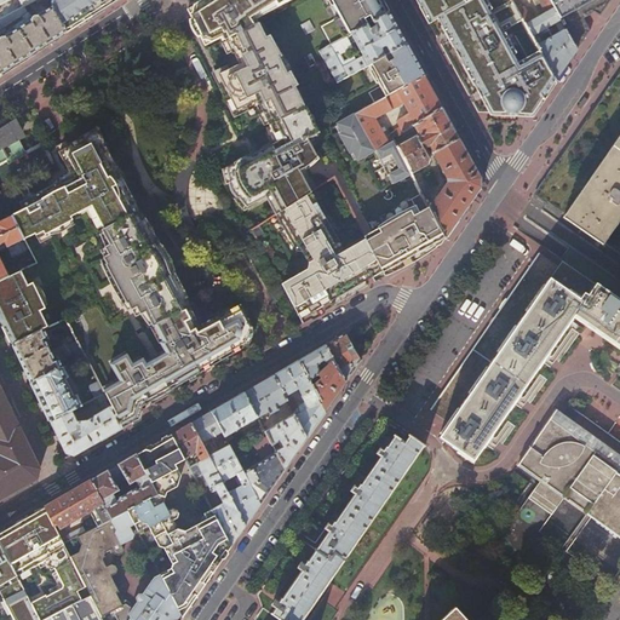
[(23,17),(27,15),(26,12),(23,7),(27,5),(36,0),(0,0),(0,30),(23,17)]
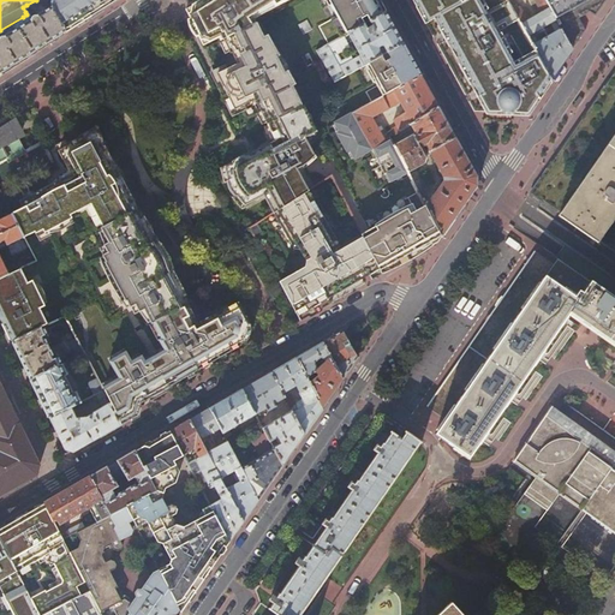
[(52,0),(49,3),(52,7),(63,27),(108,0),(52,0)]
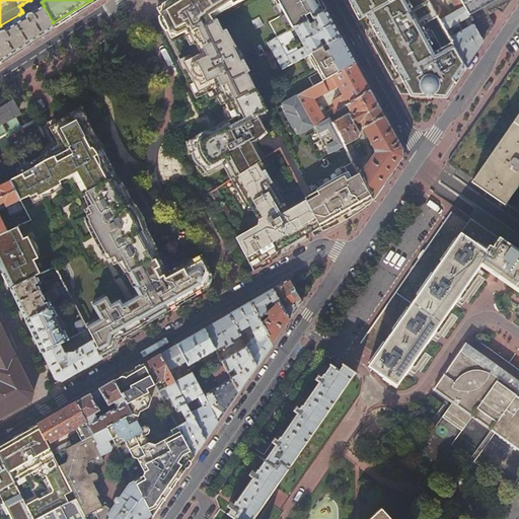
[(189,32),(190,33),(213,22),(209,19),(240,0),(169,0),(165,3),(157,8),(171,38),(184,31),(187,34),(189,32)]
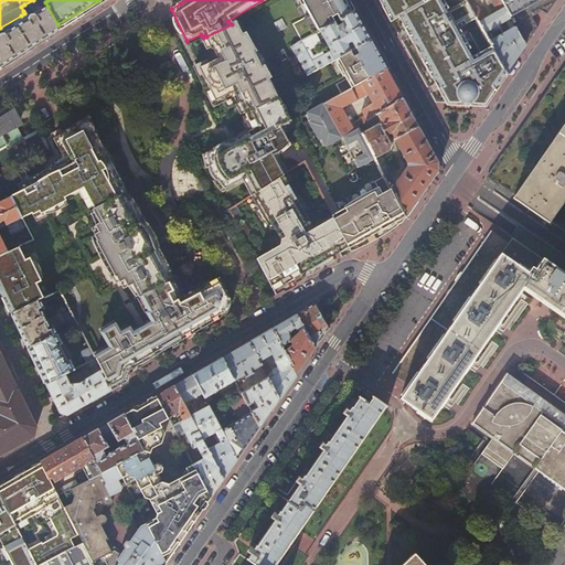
[(349,0),(299,0),(302,4),(304,4),(310,14),(305,18),(313,34),(316,33),(320,30),(334,22),(340,19),(355,11),(349,0)]
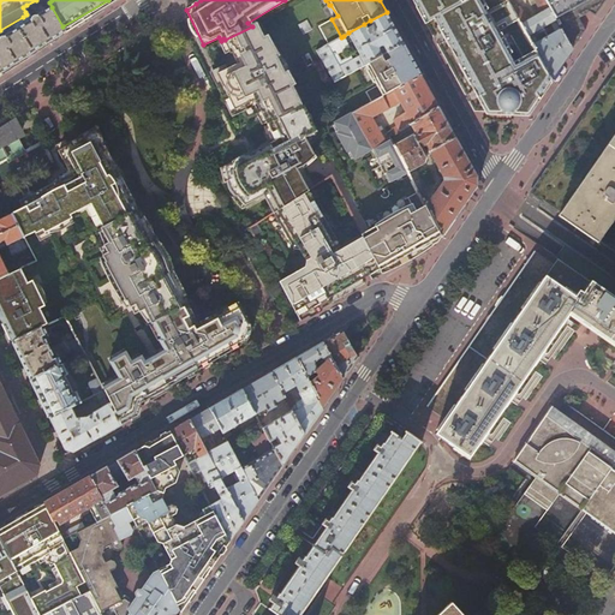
[(529,114),(551,79),(538,55),(515,67),(497,34),(519,21),(514,11),(507,0),(469,0),(463,4),(459,0),(412,0),(427,24),(436,18),(489,113),(529,114)]
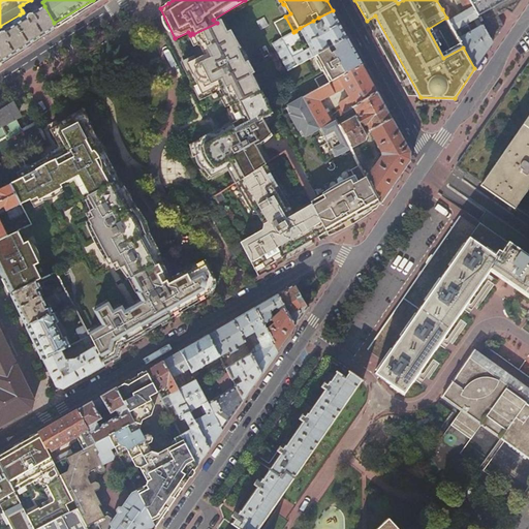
[(485,55),(493,43),(483,26),(464,37),(462,34),(459,29),(462,28),(463,30),(465,29),(464,27),(478,19),(468,0),(460,0),(467,11),(454,19),(447,7),(442,9),(446,18),(463,48),(474,68),(485,55)]
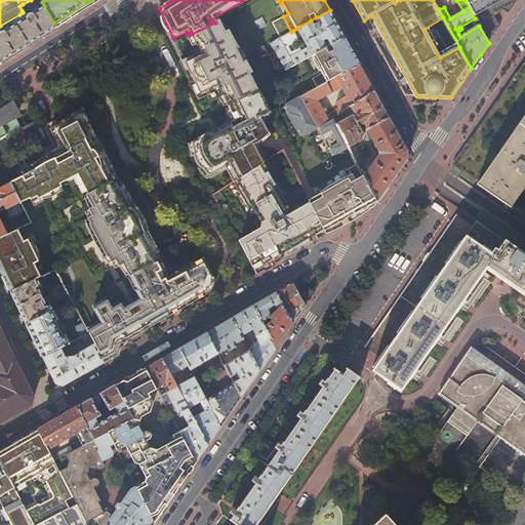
[(501,8),(496,0),(465,0),(475,18),(479,26),(489,43),(498,29),(500,26),(493,12),(501,8)]
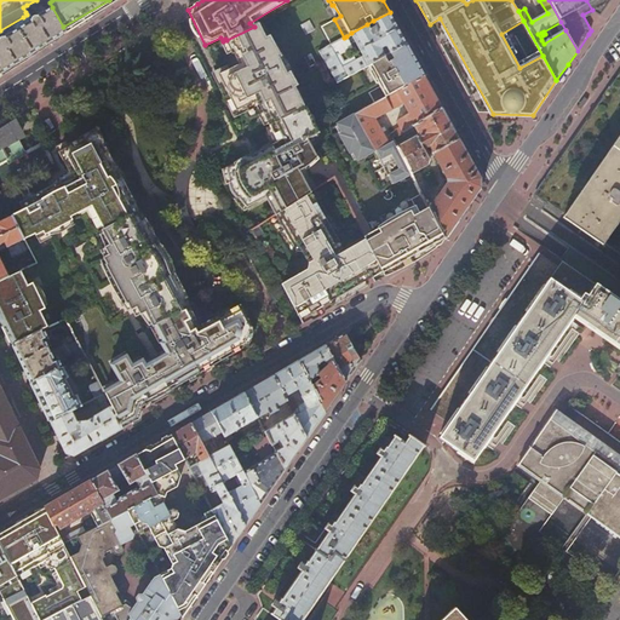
[(610,3),(612,0),(586,0),(592,10),(593,9),(595,11),(602,15),(610,3)]
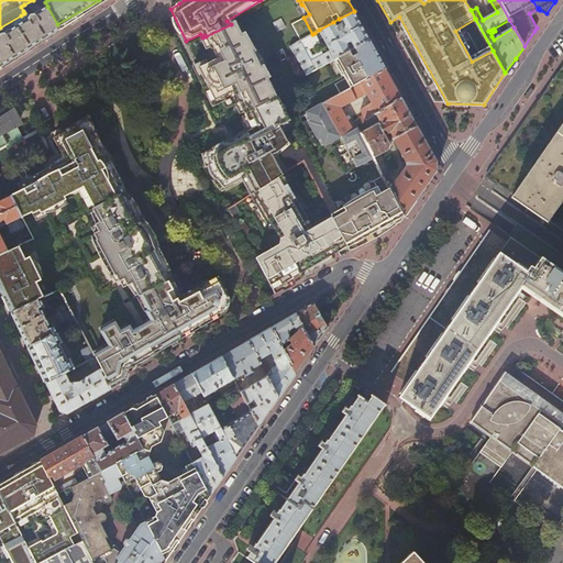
[(50,39),(61,31),(57,24),(47,7),(33,15),(32,15),(30,17),(26,12),(24,13),(21,15),(22,18),(12,24),(14,28),(2,35),(1,35),(0,35),(0,68),(0,69),(12,62),(50,39)]
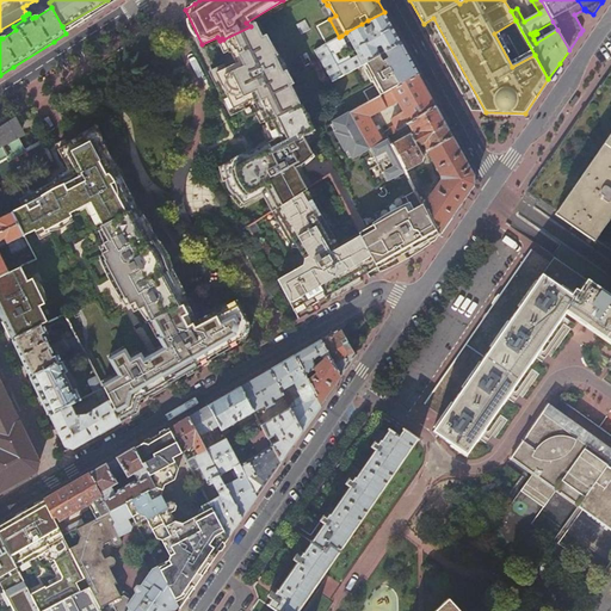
[(315,50),(333,81),(364,63),(401,43),(394,30),(384,12),(368,20),(371,26),(365,30),(362,24),(346,32),(358,55),(351,59),(349,55),(339,61),(335,54),(347,47),(341,36),(339,37),(315,50)]
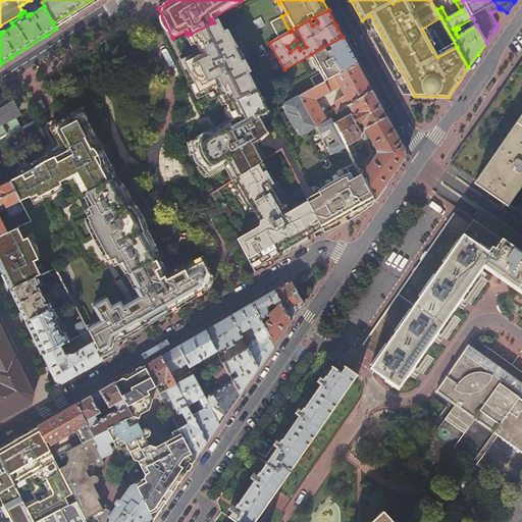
[(227,106),(258,91),(258,90),(256,91),(248,72),(250,71),(227,31),(223,33),(222,31),(217,20),(214,22),(191,34),(196,45),(197,44),(202,54),(193,58),(183,64),(197,94),(207,89),(216,84),(227,106)]
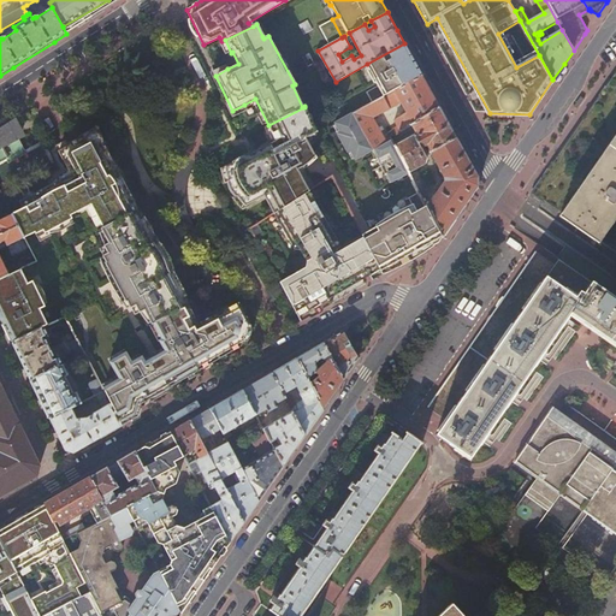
[(404,43),(367,64),(385,96),(422,76),(419,70),(412,57),(404,43)]
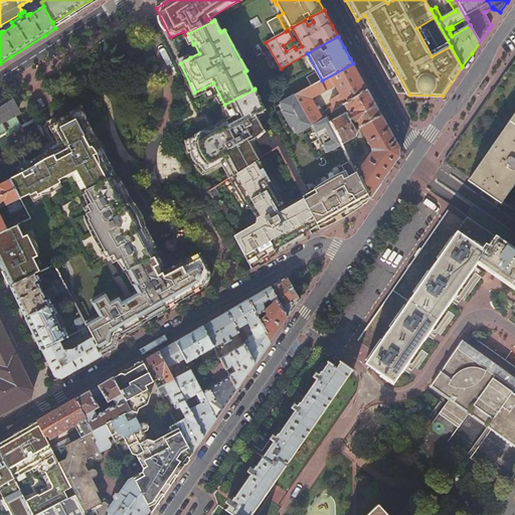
[(206,92),(204,88),(194,93),(180,63),(190,57),(188,54),(176,60),(194,98),(206,92)]
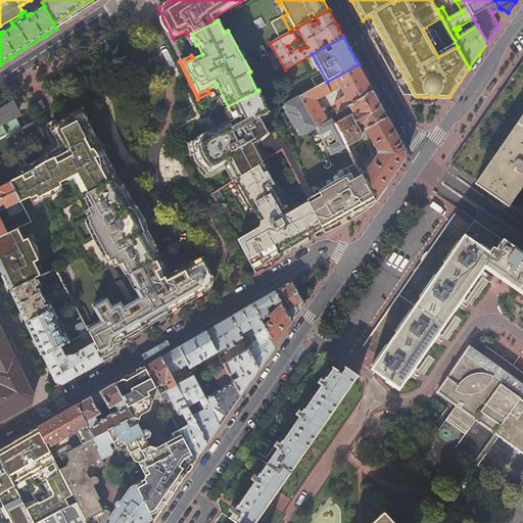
[(522,61),(450,165),(453,168),(462,174),(462,173),(473,180),(508,202),(507,204),(522,215),(522,61)]
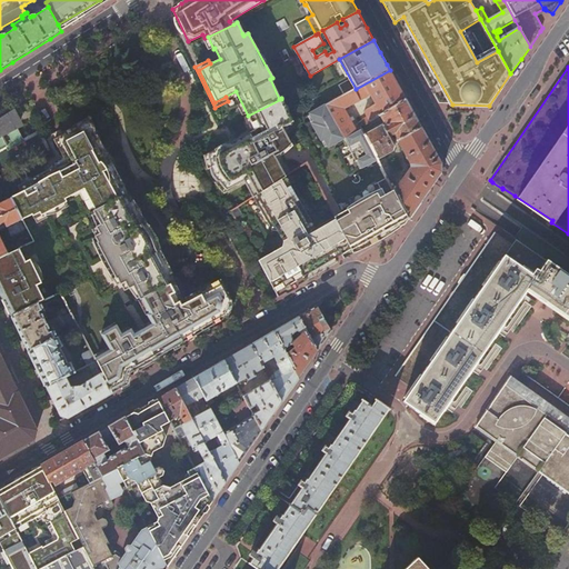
[(390,70),(356,89),(327,105),(332,116),(370,95),(376,103),(365,110),(368,117),(362,120),(365,125),(380,116),(406,99),(398,85),(390,70)]
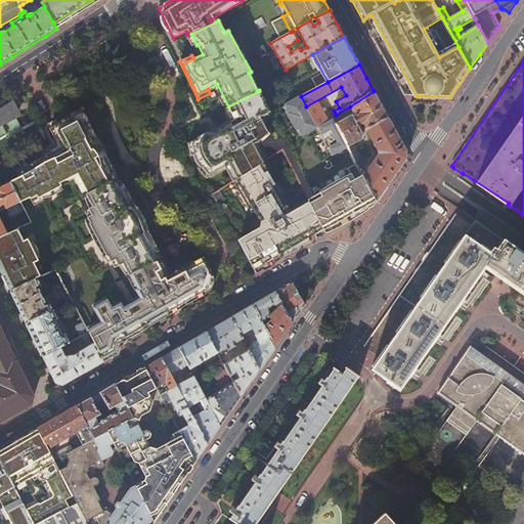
[(199,166),(199,167),(200,168),(202,167),(203,168),(204,169),(204,170),(205,171),(206,172),(207,173),(208,174),(209,175),(224,167),(229,165),(238,179),(263,163),(265,162),(254,146),(261,142),(259,138),(260,138),(260,137),(261,137),(261,136),(262,136),(262,135),(263,135),(264,134),(265,134),(265,133),(266,133),(264,128),(265,127),(260,118),(269,113),(259,91),(228,106),(234,120),(191,143),(191,144),(192,146),(192,148),(193,149),(193,150),(193,151),(194,154),(192,155),(192,156),(193,157),(193,158),(193,159),(194,161),(195,162),(195,163),(197,164),(199,166)]
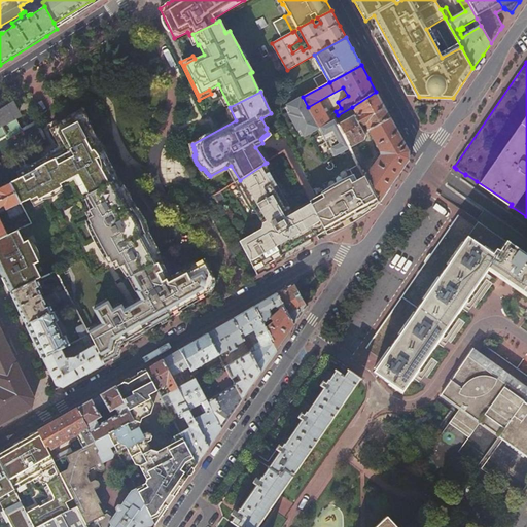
[(381,155),(365,177),(379,203),(409,160),(409,151),(403,141),(376,92),(352,107),(356,115),(338,126),(350,147),(364,140),(365,135),(360,127),(365,124),(381,151),(381,155)]
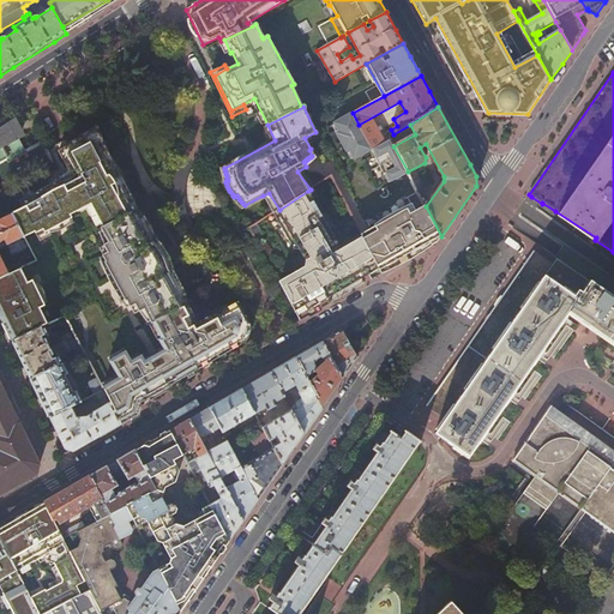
[(389,182),(408,173),(408,172),(393,146),(389,138),(385,140),(372,149),(361,130),(359,125),(353,113),(333,122),(339,132),(336,133),(347,151),(349,150),(354,160),(372,150),(389,182)]
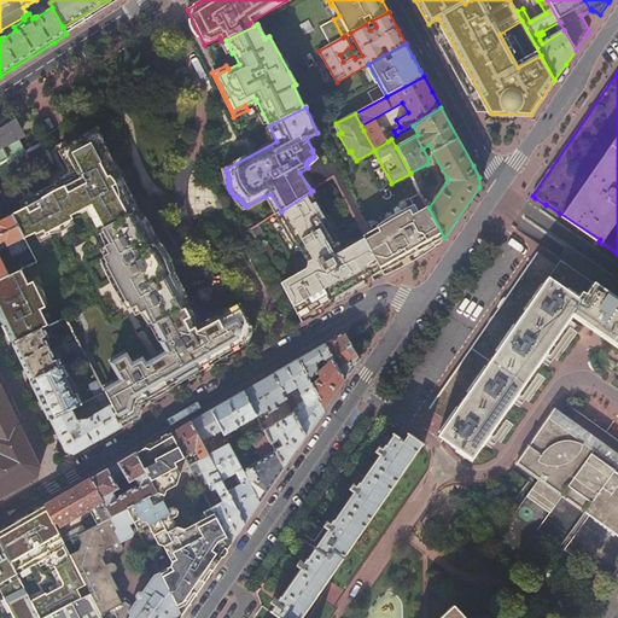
[(0,165),(27,153),(11,123),(0,129),(0,165)]
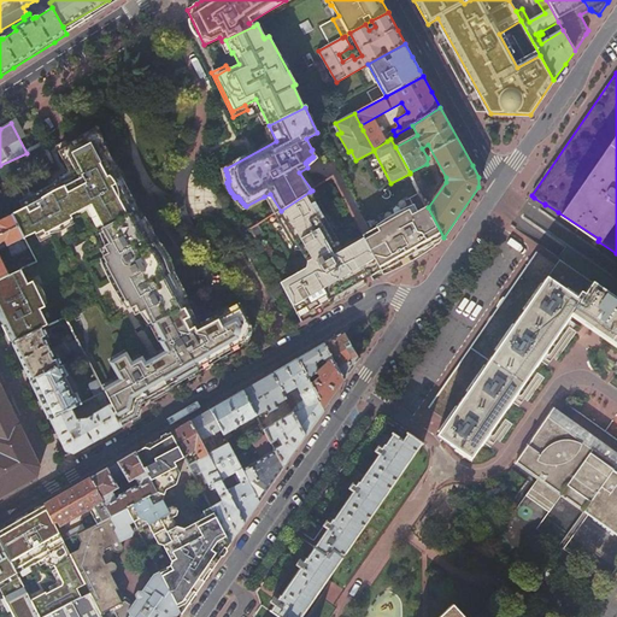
[(371,125),(363,130),(374,150),(387,141),(380,127),(375,130),(371,125)]
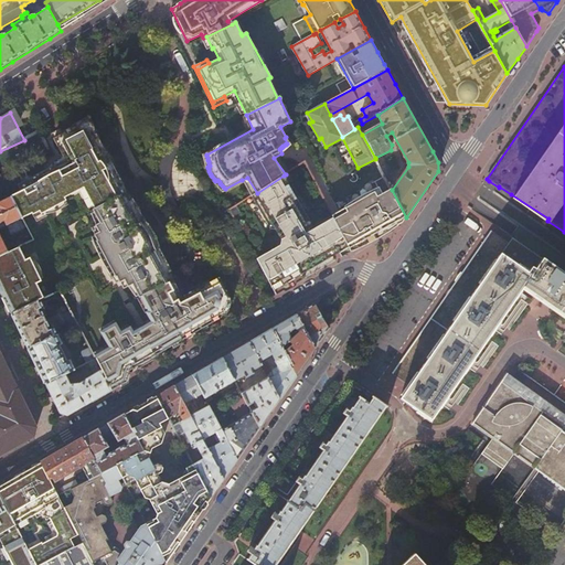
[(92,210),(93,211),(127,193),(126,192),(123,184),(121,184),(121,183),(120,182),(120,181),(119,181),(119,180),(118,180),(118,179),(117,179),(116,178),(114,173),(115,172),(113,167),(112,168),(104,152),(105,152),(95,135),(94,135),(92,130),(92,129),(92,128),(92,127),(92,126),(91,126),(91,125),(89,125),(89,124),(88,124),(87,124),(87,123),(86,123),(85,123),(84,123),(83,123),(82,124),(81,124),(81,125),(80,125),(80,126),(78,126),(78,127),(76,128),(74,125),(55,135),(56,137),(53,139),(64,160),(61,161),(62,163),(46,171),(46,169),(18,184),(21,192),(11,198),(22,217),(31,213),(33,217),(44,212),(45,214),(56,209),(55,206),(70,199),(68,195),(83,188),(84,191),(94,209),(92,210)]
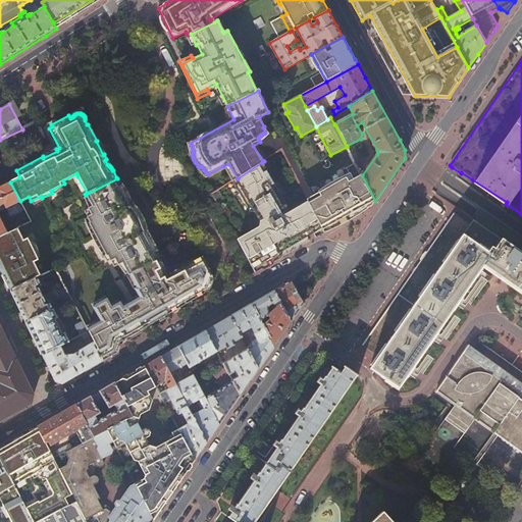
[(262,225),(280,258),(281,257),(278,251),(301,238),(284,209),(290,206),(285,198),(264,161),(262,162),(238,178),(255,212),(262,225)]
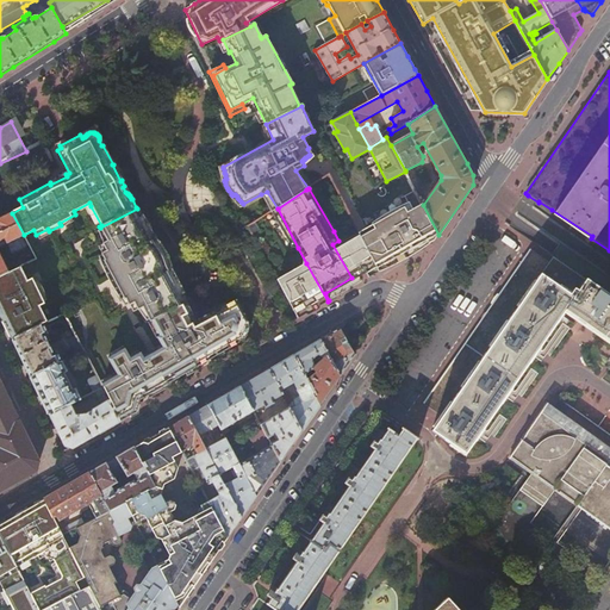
[(272,212),(278,209),(267,192),(261,194),(272,212)]
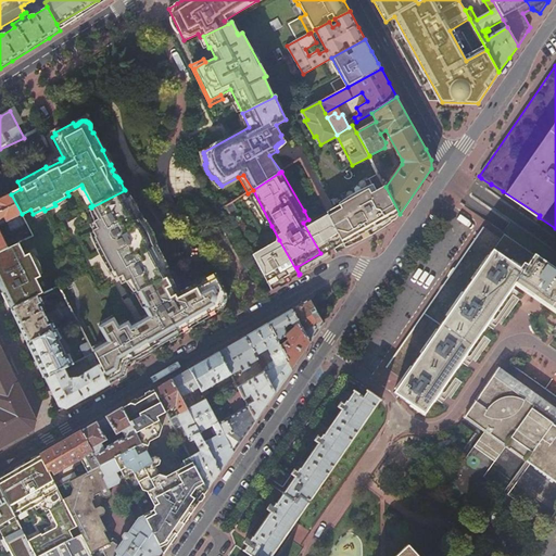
[(327,213),(344,248),(355,241),(371,232),(388,223),(388,222),(390,220),(392,219),(392,220),(397,217),(400,214),(386,187),(386,186),(376,191),(374,186),(327,213)]
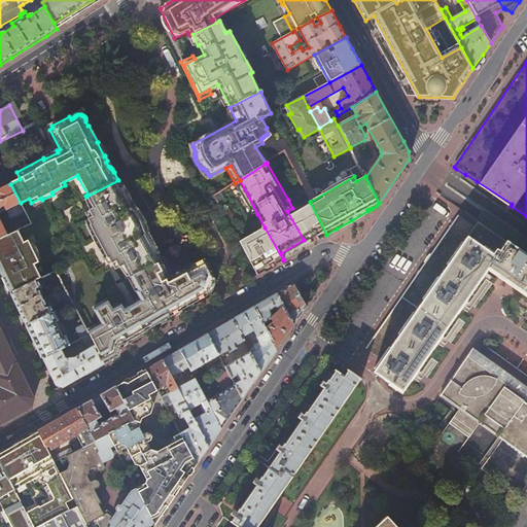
[(131,278),(157,264),(157,262),(161,261),(156,253),(155,254),(151,247),(151,246),(145,234),(146,234),(142,224),(137,215),(132,207),(131,207),(125,195),(124,195),(119,187),(121,186),(118,180),(86,197),(93,208),(89,210),(92,216),(88,219),(91,224),(90,225),(96,237),(96,238),(100,246),(101,246),(107,258),(108,258),(111,264),(115,261),(118,268),(123,266),(130,278),(131,278)]
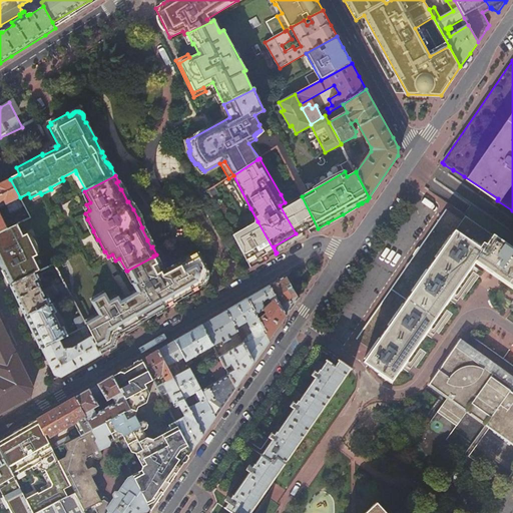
[(245,207),(250,208),(233,175),(228,178),(245,207)]
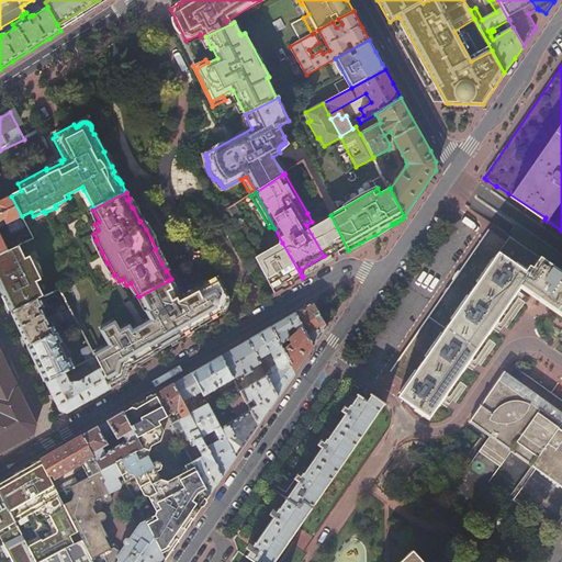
[(0,255),(8,251),(9,250),(0,232),(0,228),(8,225),(12,235),(27,228),(23,218),(22,216),(11,197),(0,201),(0,255)]
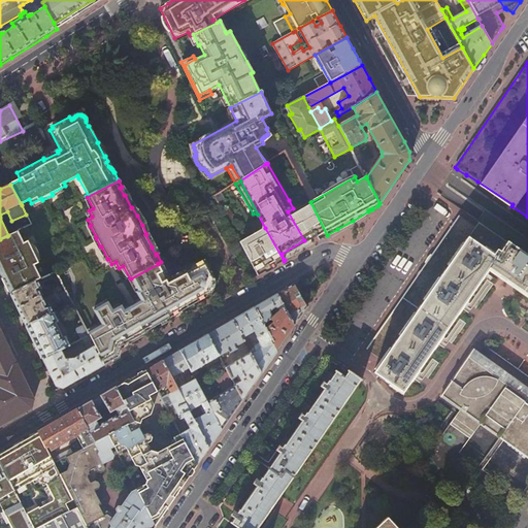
[(304,191),(289,200),(293,208),(288,211),(304,240),(317,233),(320,239),(327,235),(310,202),(304,191)]
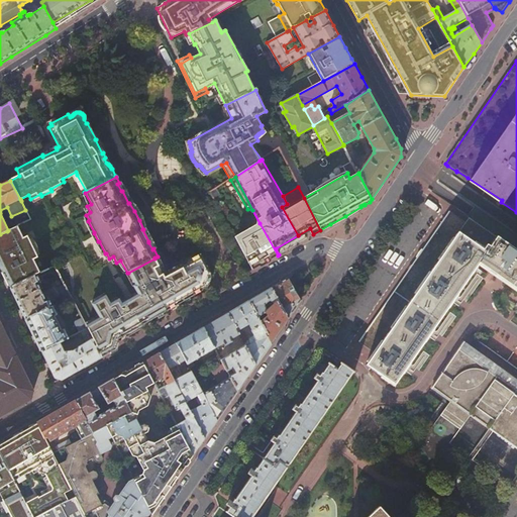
[(446,209),(446,210),(357,340),(374,351),(366,364),(394,383),(477,263),(516,290),(516,251),(464,216),(462,219),(446,209)]
